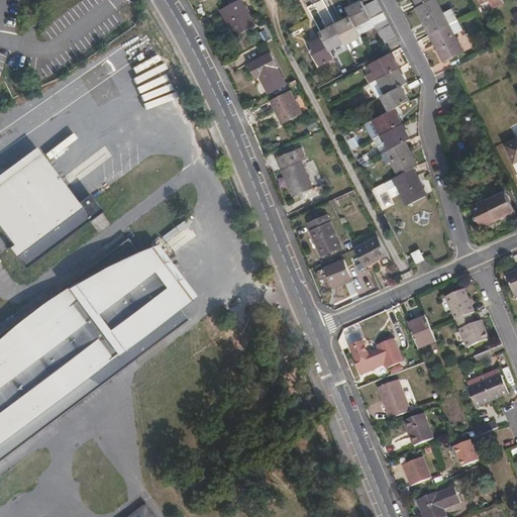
[(240,0),(237,0),(221,9),(236,36),(255,26),(240,0)]
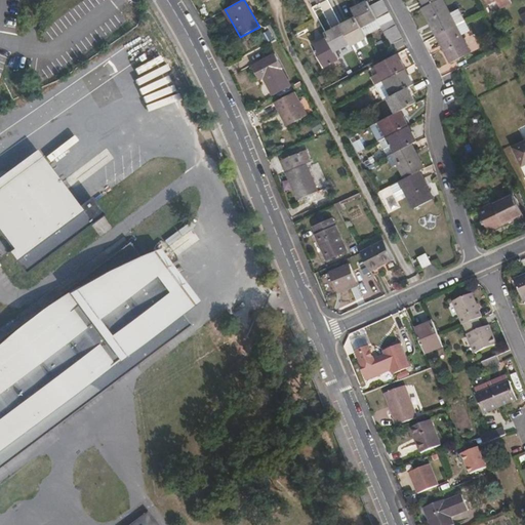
[(380,0),(370,6),(373,12),(386,6),(382,0),(380,0)]
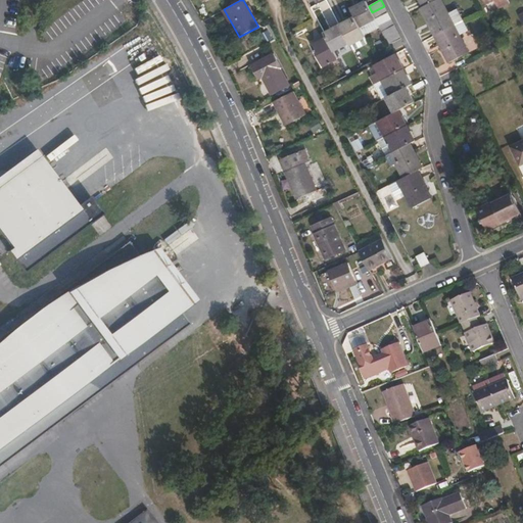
[(448,13),(441,0),(435,0),(423,6),(421,8),(435,36),(464,20),(458,8),(448,13)]
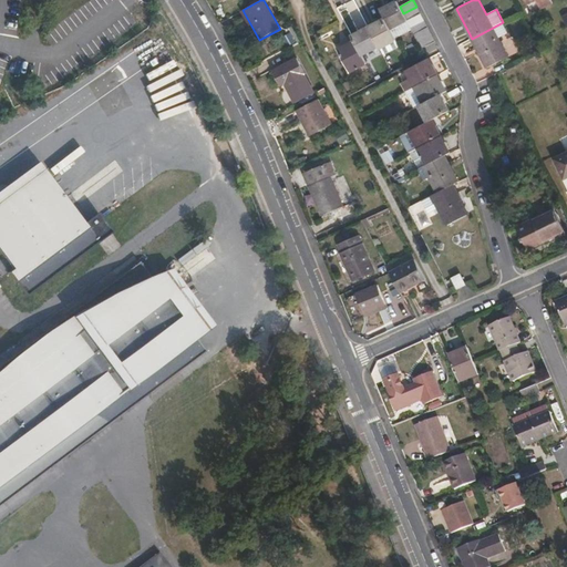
[(408,20),(403,13),(400,7),(398,1),(380,10),(385,19),(391,29),(408,20)]
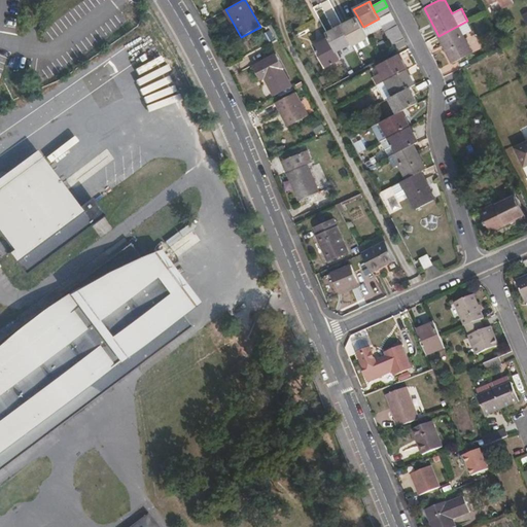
[(387,6),(375,12),(379,19),(391,12),(387,6)]
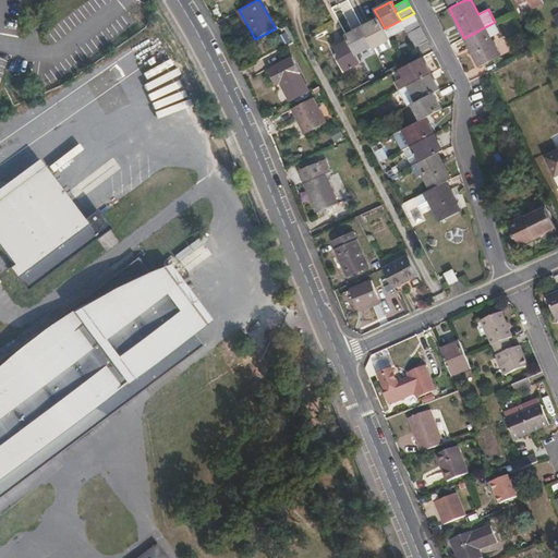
[(414,13),(401,20),(404,27),(417,20),(414,13)]
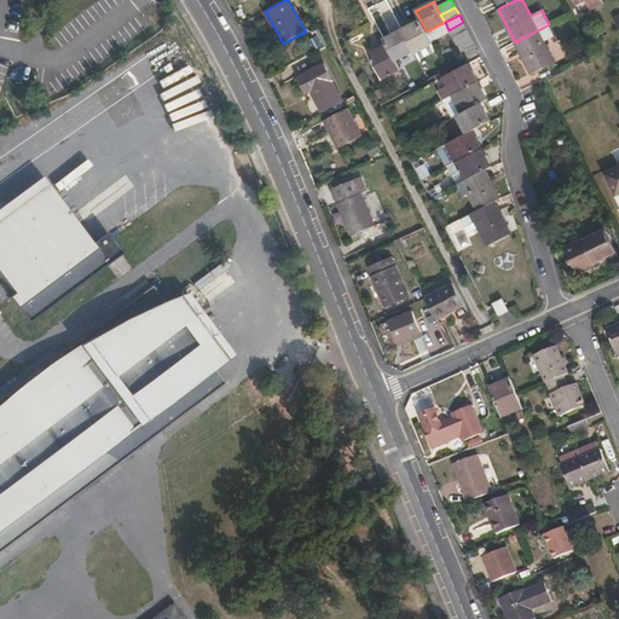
[(432,42),(427,32),(421,21),(401,30),(414,51),(415,53),(433,44),(432,42)]
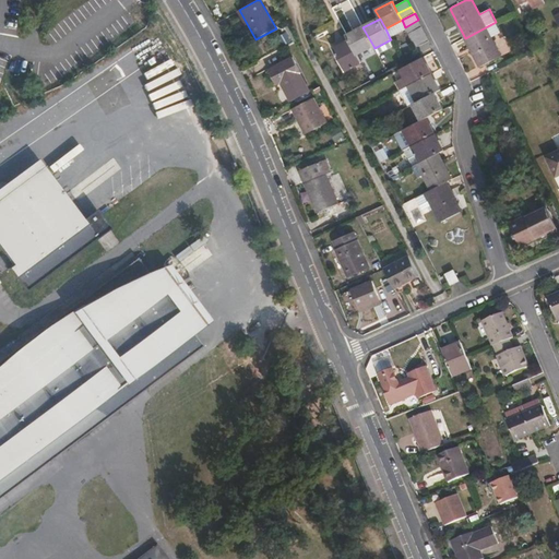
[(405,27),(402,20),(385,28),(390,38),(406,30),(405,27)]
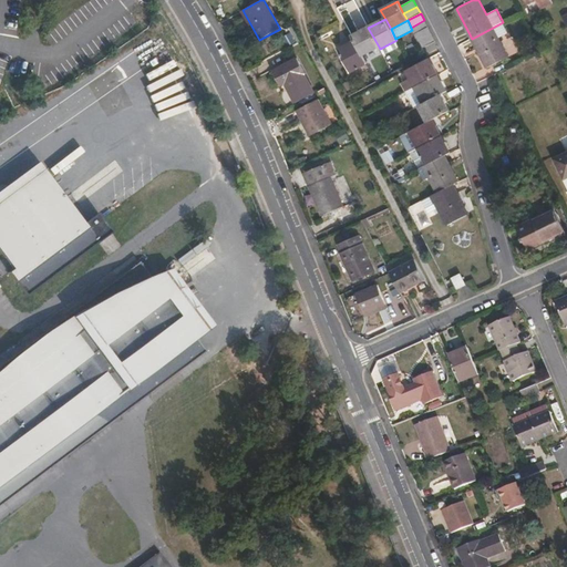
[(424,20),(411,28),(412,30),(414,34),(428,28),(424,20)]
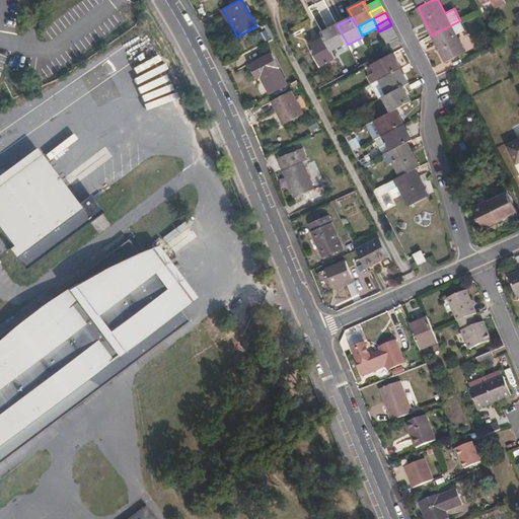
[(465,30),(460,20),(432,35),(446,63),(465,52),(456,34),(465,30)]
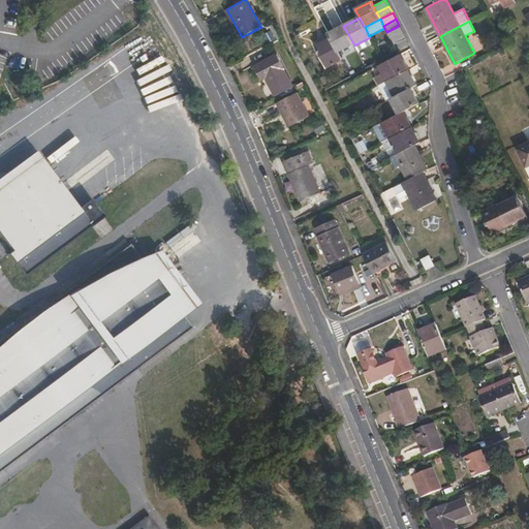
[(271,28),(277,39),(280,38),(273,24),(270,26),(271,28)]
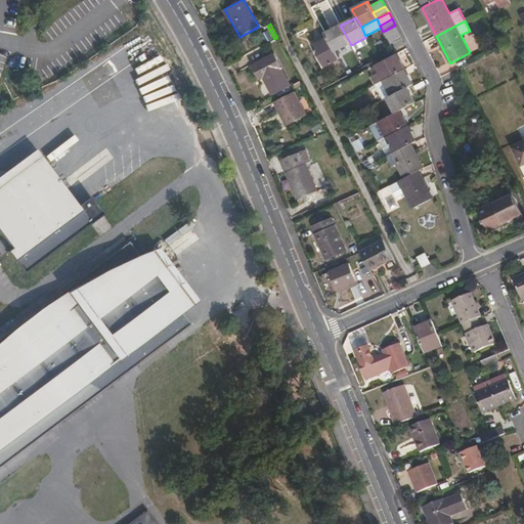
[(350,43),(340,26),(325,33),(328,38),(335,51),(350,43)]
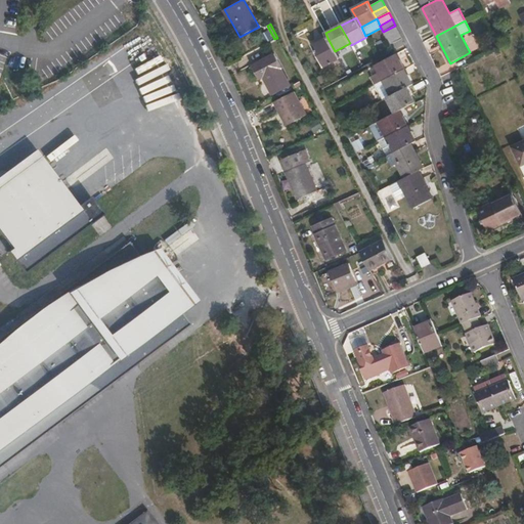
[(395,26),(383,32),(387,38),(399,32),(395,26)]
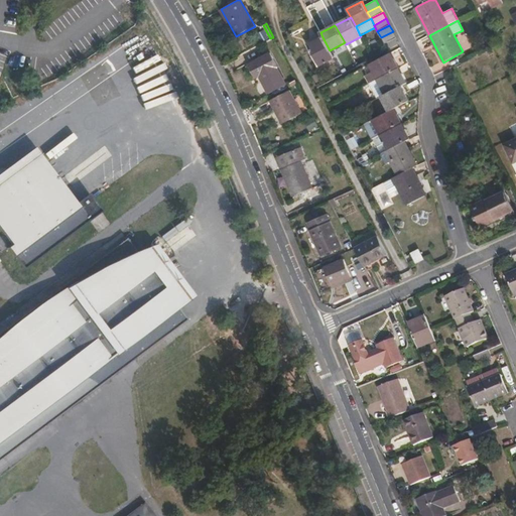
[(393,31),(381,37),(384,44),(396,37),(393,31)]
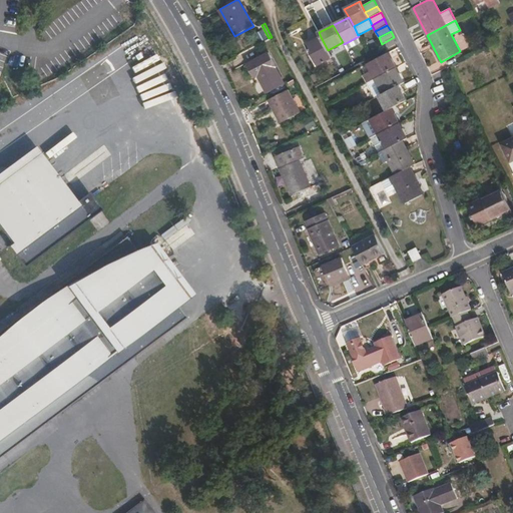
[(265,33),(260,36),(262,42),(268,39),(265,33)]
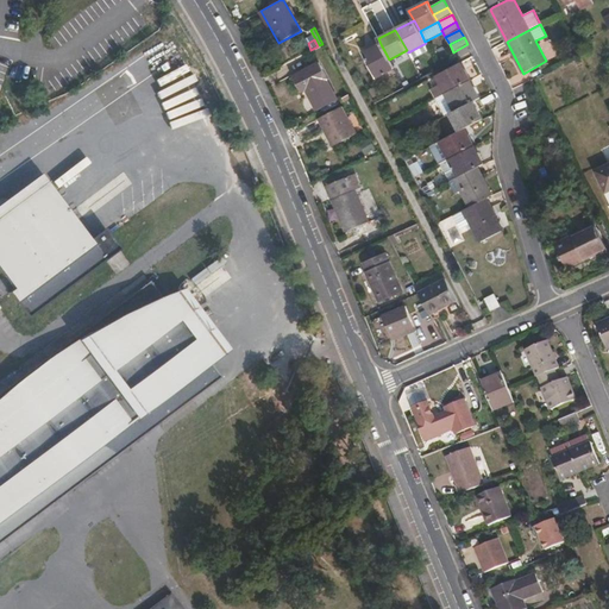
[(429,50),(426,43),(408,52),(412,60),(429,50)]
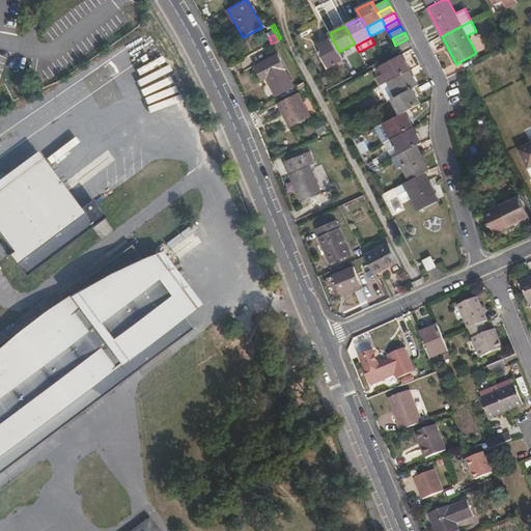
[(339,52),(332,38),(316,46),(328,67),(343,59),(340,53),(339,52)]
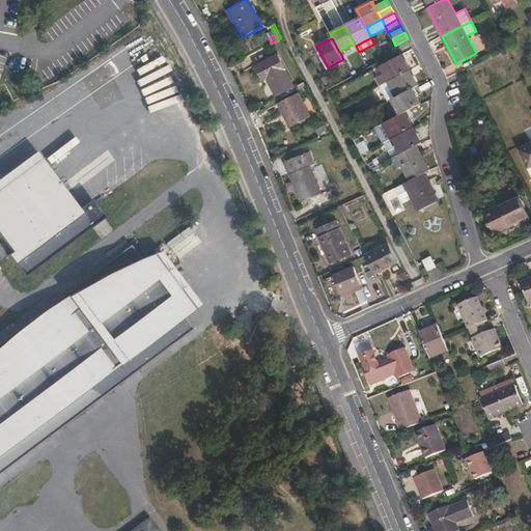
[(267,79),(276,98),(296,87),(286,70),(278,54),(254,65),(262,81),(267,79)]
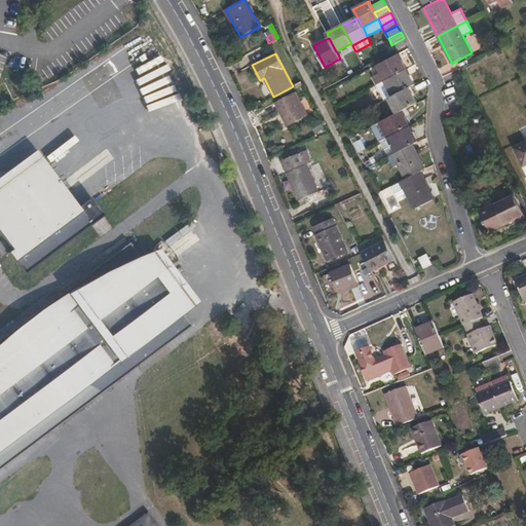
[(377,65),(382,75),(384,80),(406,69),(398,54),(377,65)]
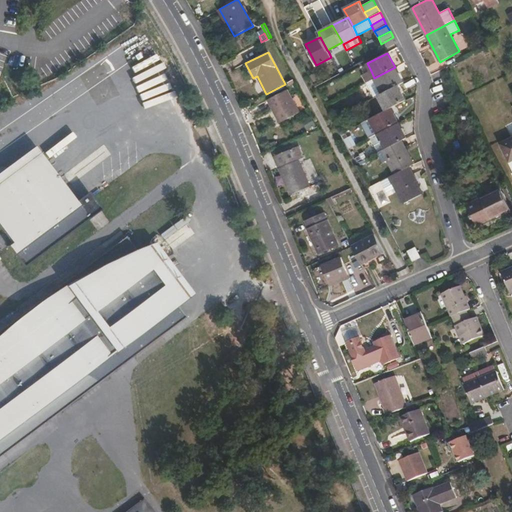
[(375,79),(366,83),(374,97),(379,95),(398,85),(403,82),(395,67),(374,78),(375,79)]
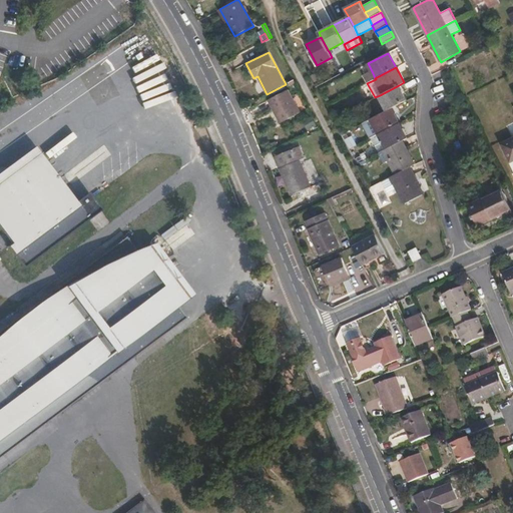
[(316,73),(312,75),(316,85),(320,83),(319,80),(316,73)]
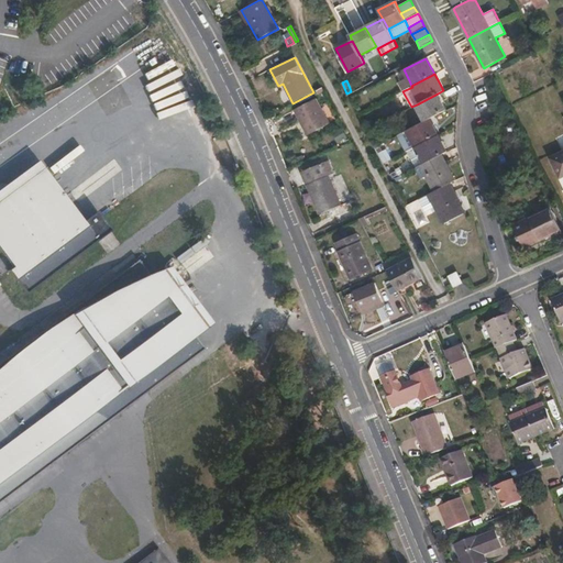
[(411,86),(409,80),(400,85),(403,91),(412,87),(411,86)]
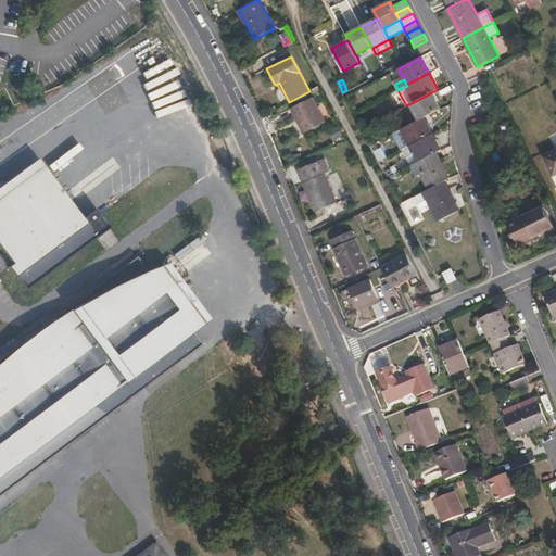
[(432,92),(412,103),(420,119),(425,117),(441,109),(432,92)]
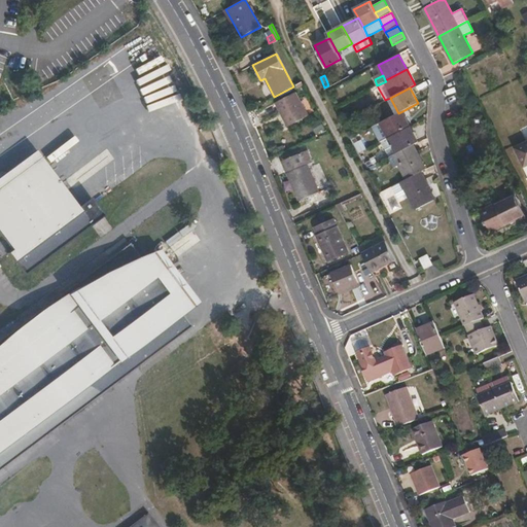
[(283,109),(290,126),(309,116),(296,92),(276,103),(280,110),(283,109)]
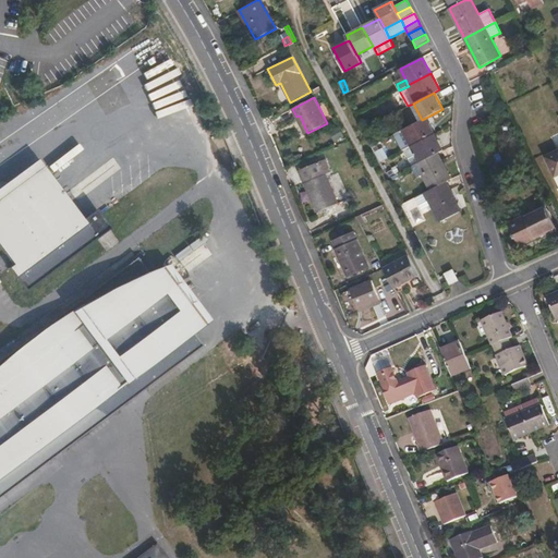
[(305,134),(307,133),(300,116),(296,117),(305,134)]
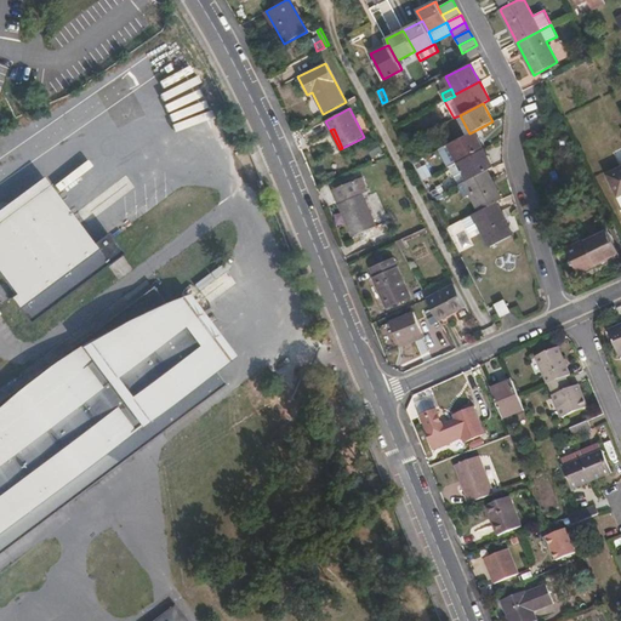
[(474,131),(469,134),(438,149),(448,167),(449,166),(484,149),(474,131)]
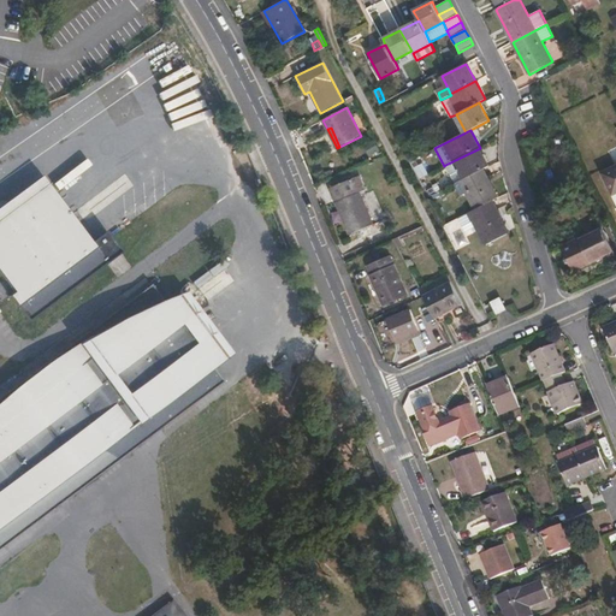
[(480,148),(445,165),(455,184),(461,181),(484,169),(490,166),(480,148)]
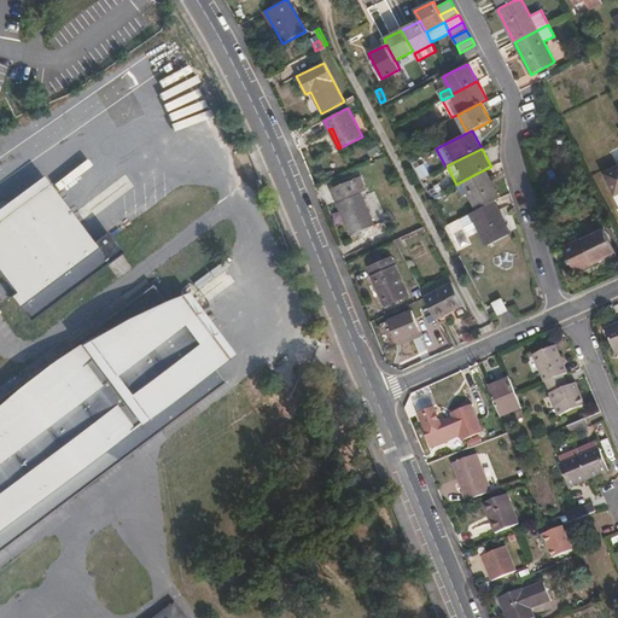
[(427,163),(421,165),(417,168),(423,179),(432,174),(427,163)]
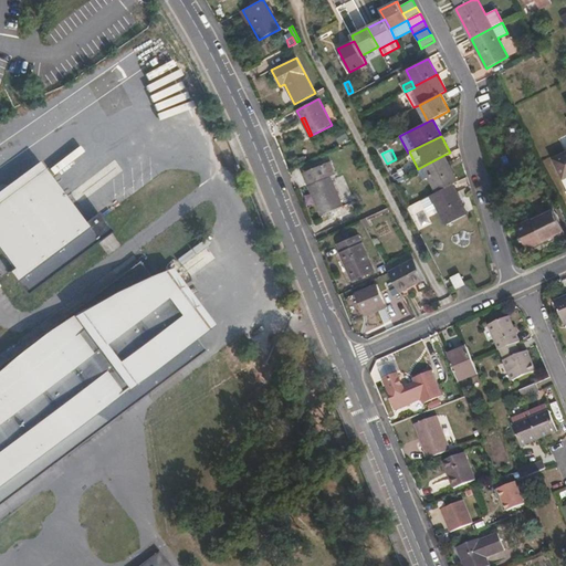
[(565,153),(554,159),(564,178),(565,177),(565,153)]
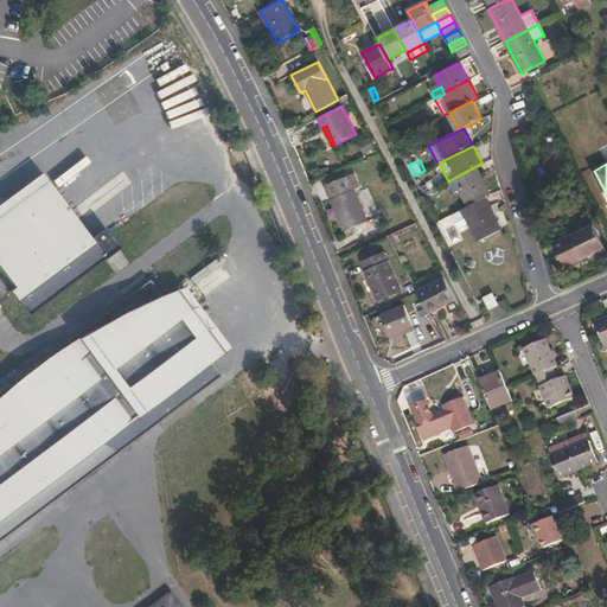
[(477,166),(454,178),(468,206),(480,200),(485,198),(491,195),(477,166)]
